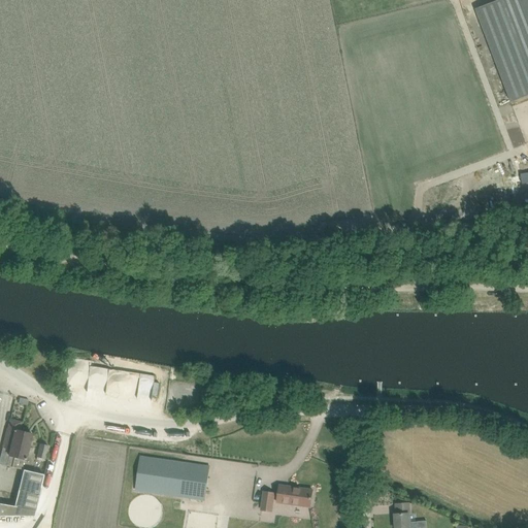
[(527,0),(499,0),(474,9),(510,103),(527,96),(527,0)]
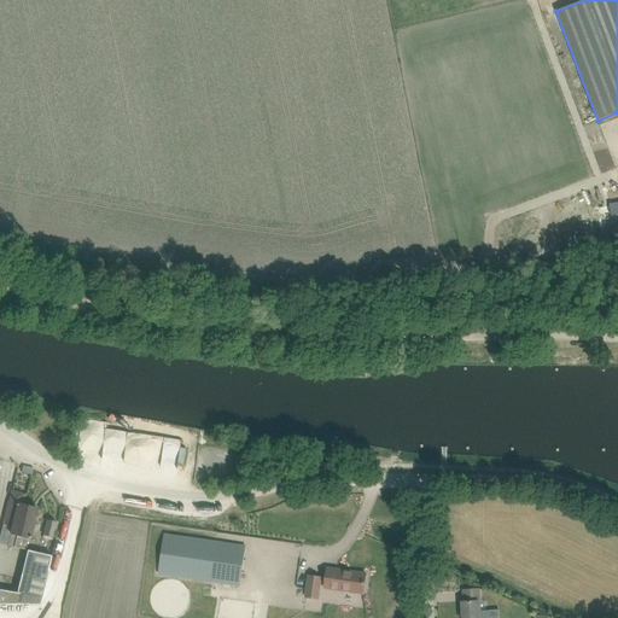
[(128,460),(178,468),(182,439),(165,436),(164,444),(159,443),(161,437),(108,427),(108,423),(85,419),(79,449),(108,454),(106,458),(117,459),(118,453),(129,455),(128,460)]
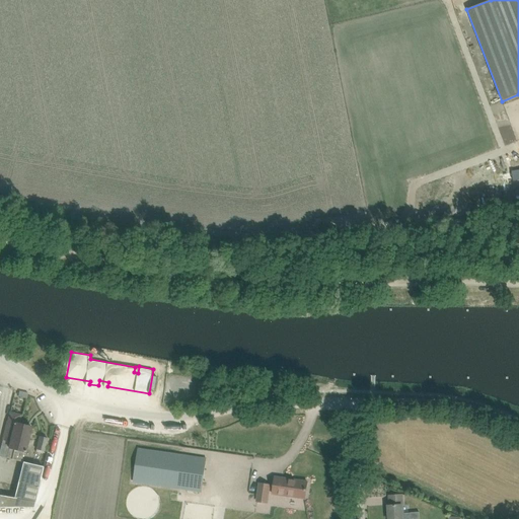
[(7,422),(4,431),(0,448),(0,456),(11,459),(21,461),(23,452),(25,452),(31,427),(18,424),(20,416),(10,413),(8,422),(7,422)]
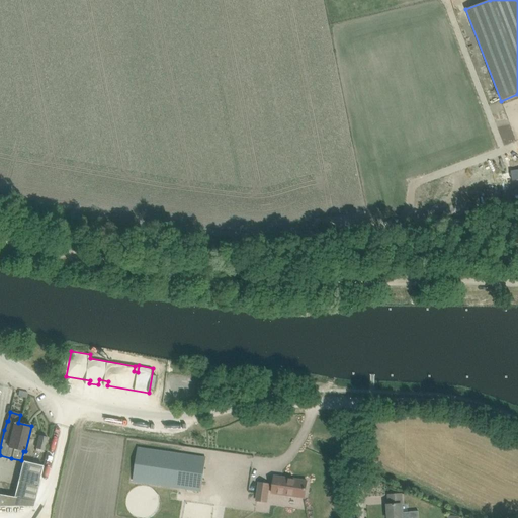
[(39,436),(36,448),(44,450),(47,437),(39,436)]
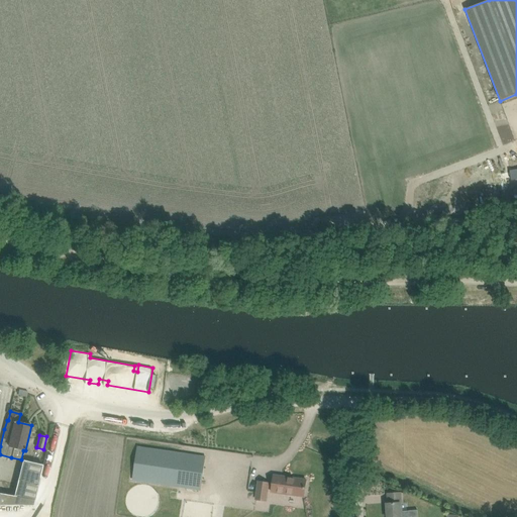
[(137,447),(135,457),(132,480),(201,490),(205,457),(137,447)]
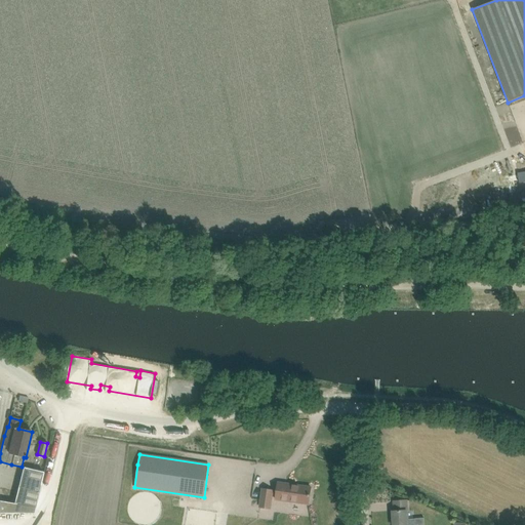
[(0,513),(34,514),(43,473),(24,468),(21,477),(13,505),(0,501),(0,513)]
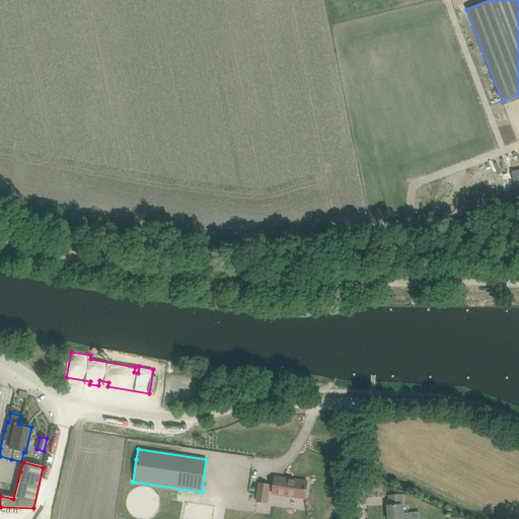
[(305,499),(307,482),(275,477),(273,494),(305,499)]
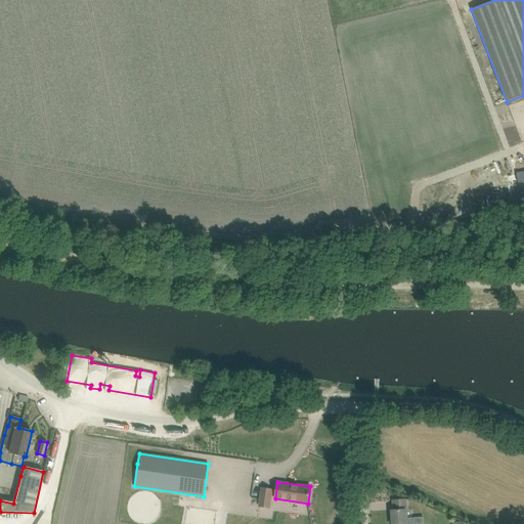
[(269,508),(272,490),(272,489),(262,488),(259,507),(269,508)]
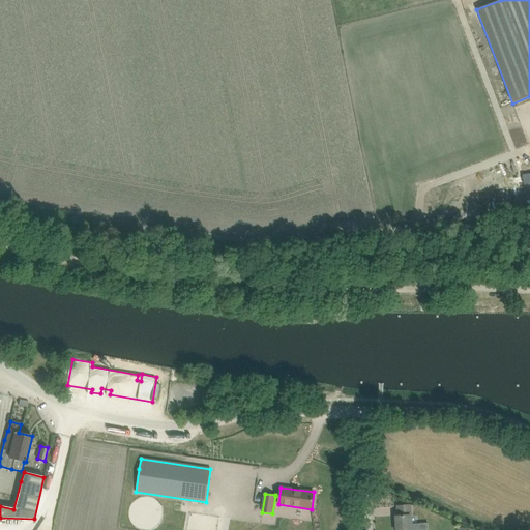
[(396,529),(428,529),(428,522),(411,524),(411,516),(412,516),(411,505),(398,506),(398,517),(396,517),(396,529)]
